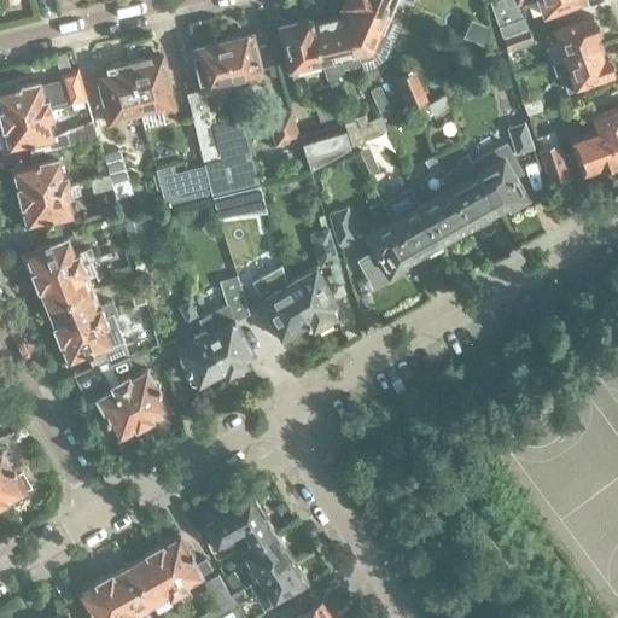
[(365,0),(349,0),(342,16),(344,16),(345,22),(348,22),(356,52),(369,50),(385,12),(366,5),(367,1),(365,0)]
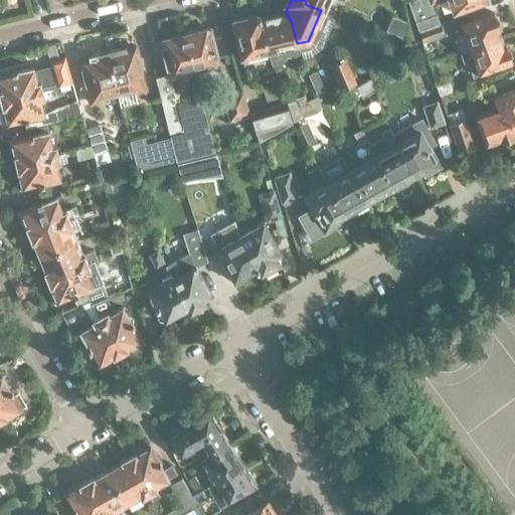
[(304,0),(306,1),(305,4),(321,10),(325,0),(304,0)]
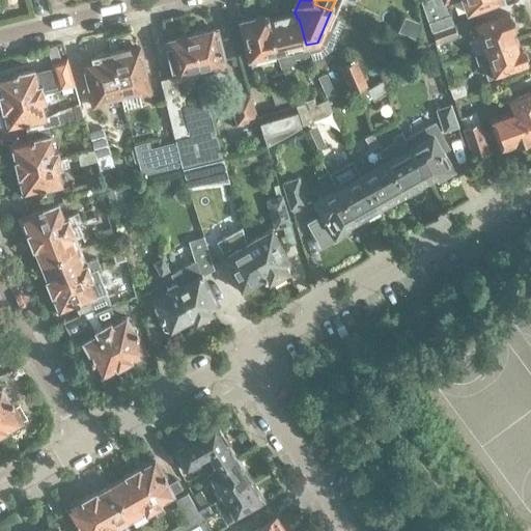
[(423,0),(421,1),(432,30),(453,23),(451,14),(449,15),(445,3),(454,0),(463,0),(467,10),(496,0),(423,0)]
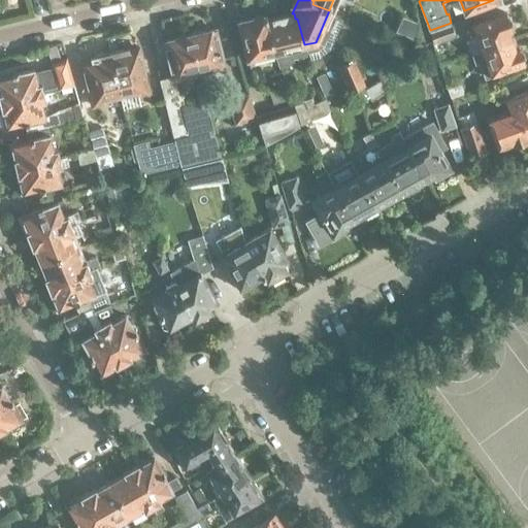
[(471,53),(477,51),(515,37),(510,26),(513,23),(509,17),(506,14),(505,12),(472,24),(476,35),(466,39),(471,53)]
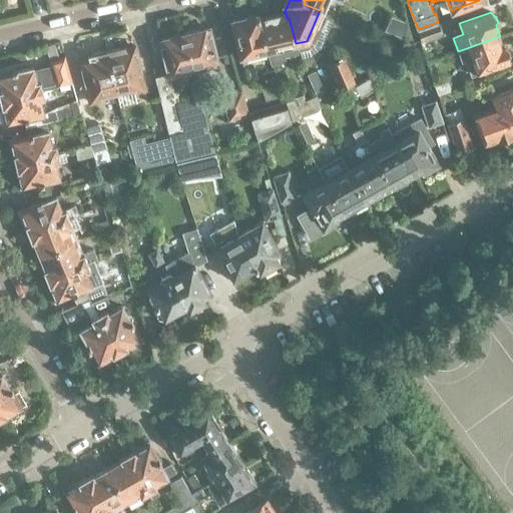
[(287,18),(286,13),(284,13),(260,19),(267,50),(273,65),(287,58),(286,55),(290,55),(290,56),(300,52),(296,44),(296,43),(289,18),(287,18)]
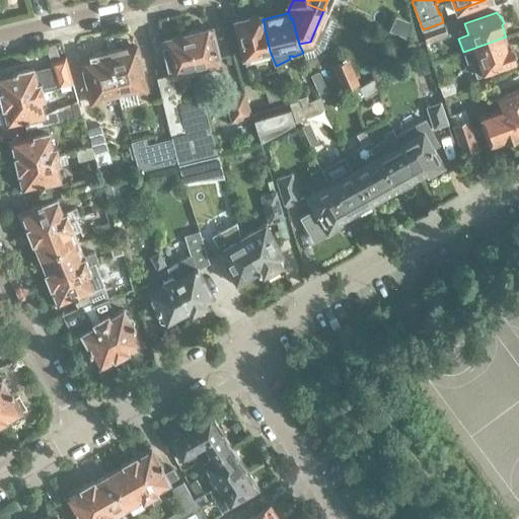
[(270,51),(263,19),(262,15),(236,21),(244,57),(270,51)]
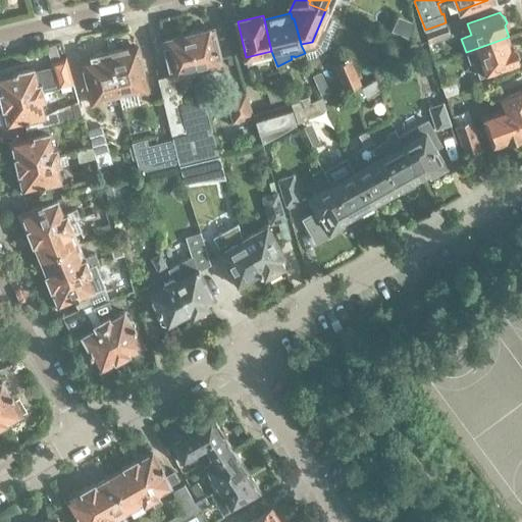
[(446,22),(425,30),(429,42),(450,34),(446,22)]
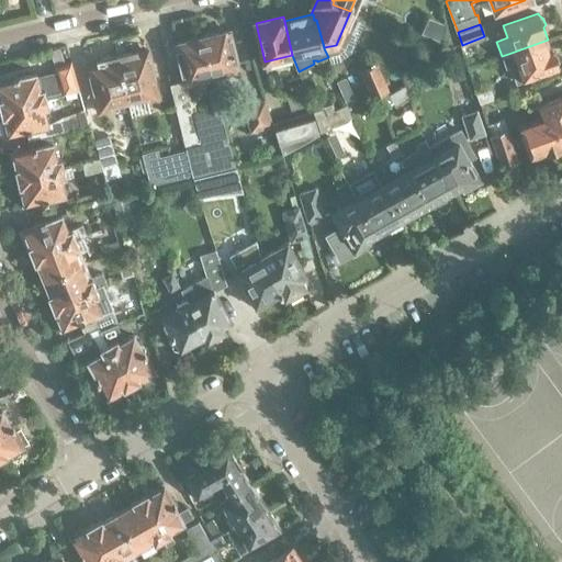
[(229,31),(203,37),(212,75),(238,68),(229,31)]
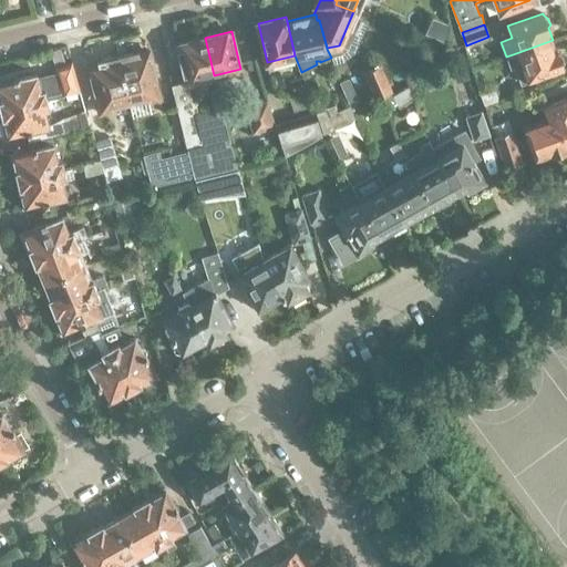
[(186,81),(187,81),(214,75),(205,38),(177,44),(186,81)]
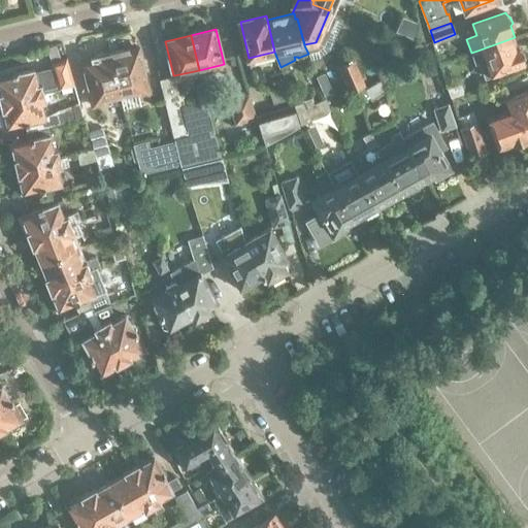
[(524,62),(523,59),(524,56),(522,50),(519,48),(515,37),(477,51),(481,61),(485,59),(490,74),(524,62)]
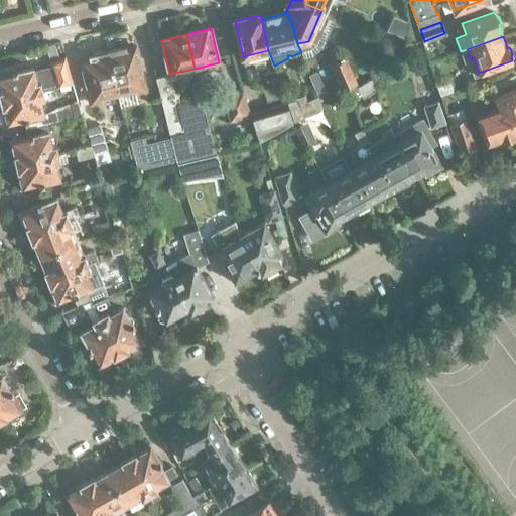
[(108,53),(119,96),(145,89),(135,46),(108,53)]
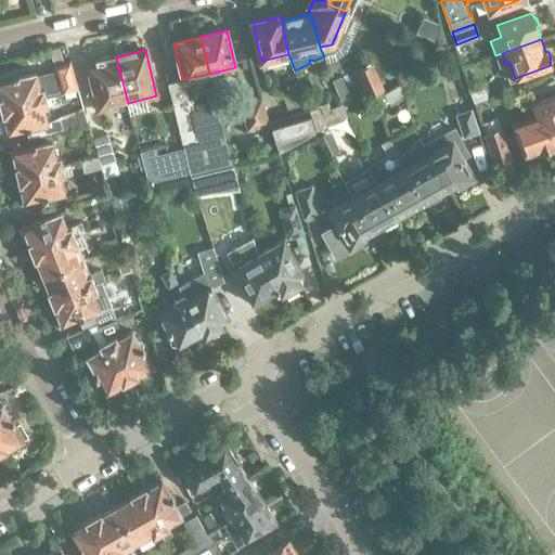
[(99,110),(127,103),(128,103),(116,57),(87,64),(99,110)]
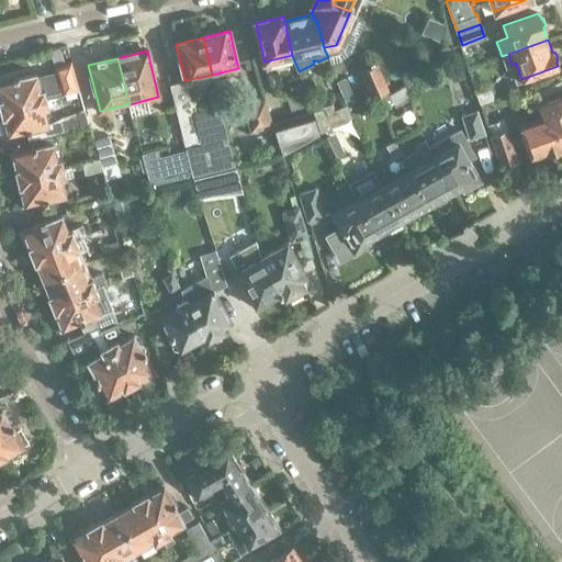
[(344,77),(360,70),(366,68),(363,63),(359,65),(359,63),(351,66),(351,68),(341,72),(344,77)]
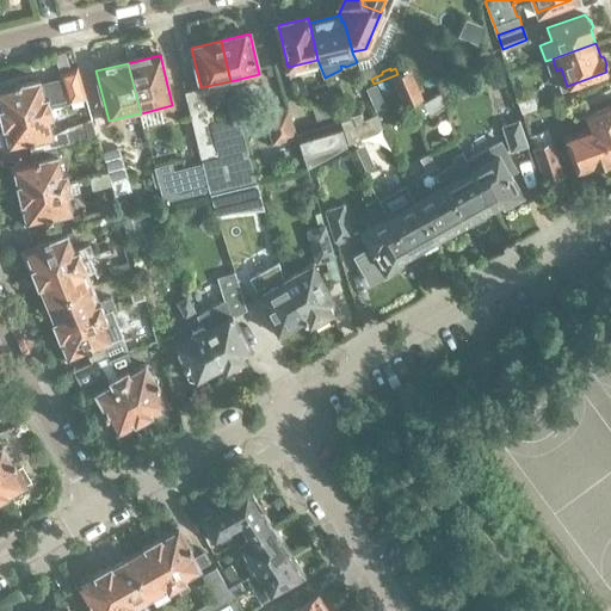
[(411,68),(397,74),(392,76),(401,99),(405,106),(424,98),(411,68)]
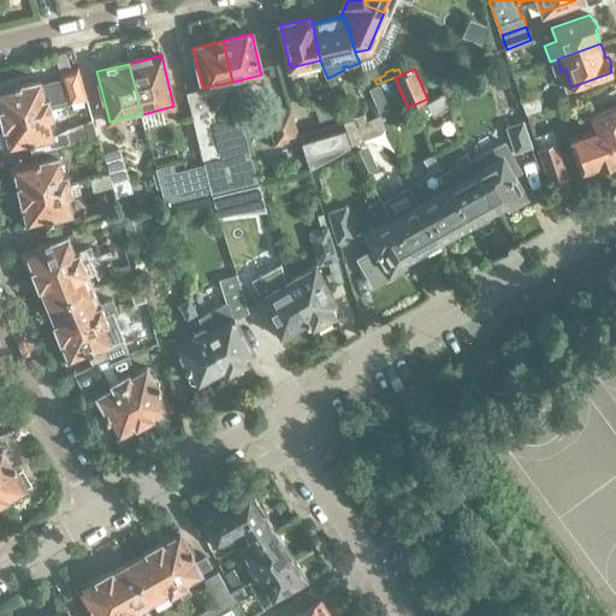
[(77,71),(64,76),(71,102),(86,99),(77,71)]
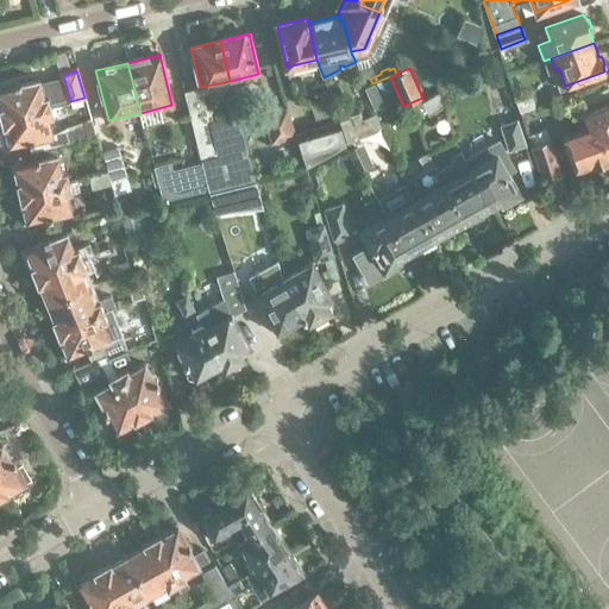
[(372,83),(365,87),(375,110),(400,99),(390,76),(372,83)]
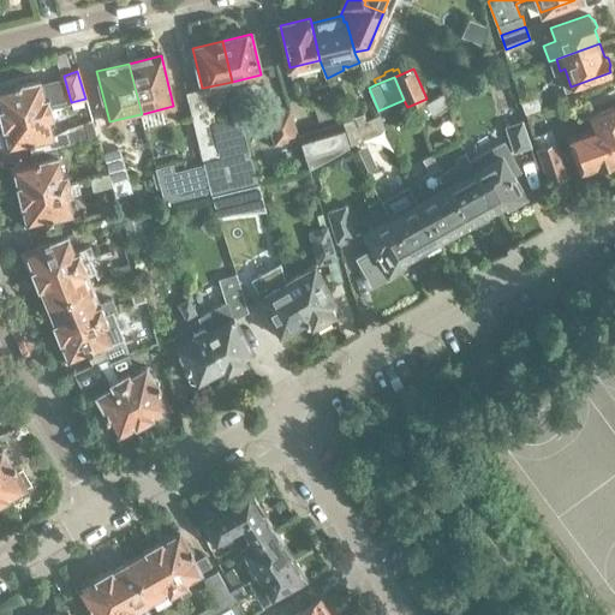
[(0,119),(47,108),(40,79),(0,89),(0,119)]
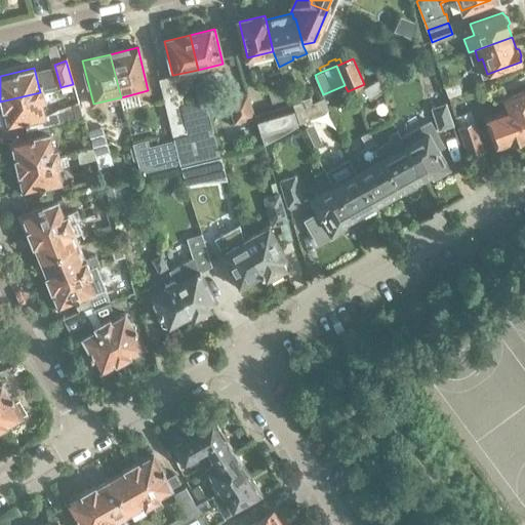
[(177,93),(173,76),(159,79),(172,137),(173,137),(174,140),(179,166),(195,162),(219,156),(204,98),(184,104),(180,92),(177,93)]
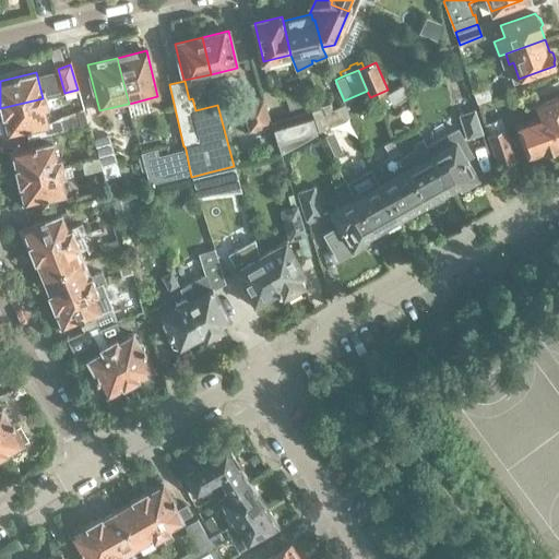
[(519,100),(532,95),(528,84),(514,90),(519,100)]
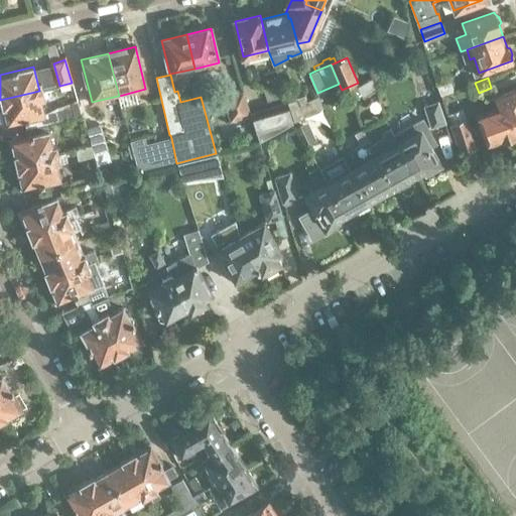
[(440,96),(455,90),(450,81),(436,86),(440,96)]
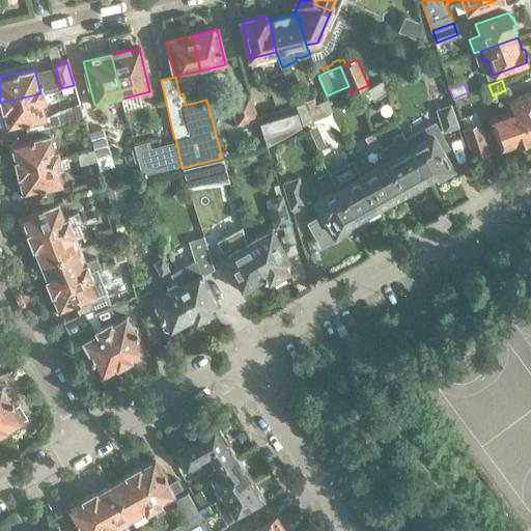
[(275,103),(292,99),(289,86),(272,91),(275,103)]
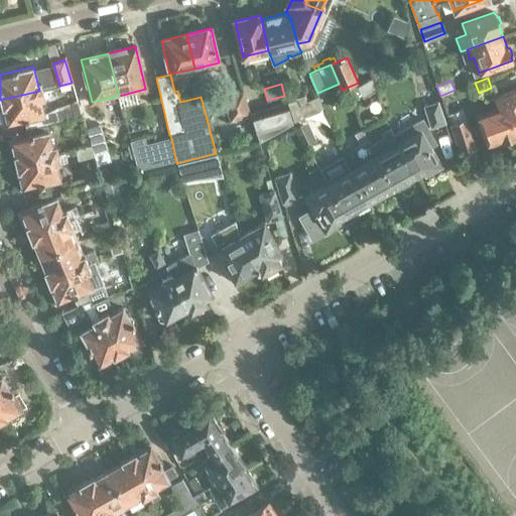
[(505,106),(515,132),(515,86),(492,95),(497,108),(505,106)]
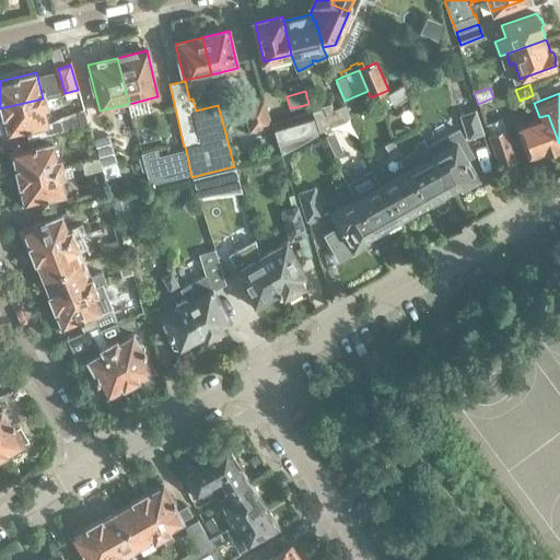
[(249,132),(272,125),(264,97),(241,105),(249,132)]
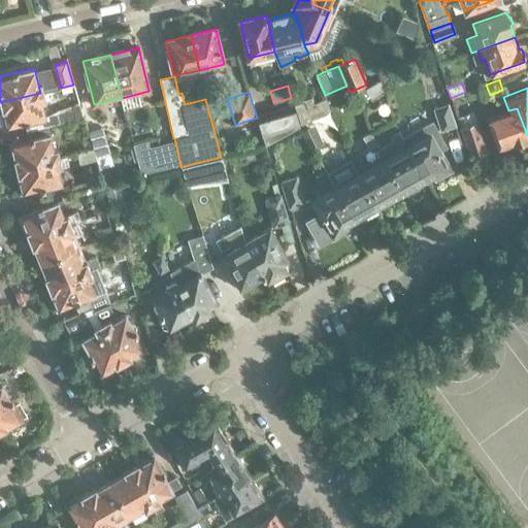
[(40,93),(0,102),(6,127),(25,123),(27,131),(48,126),(84,117),(79,102),(58,109),(45,116),(40,93)]
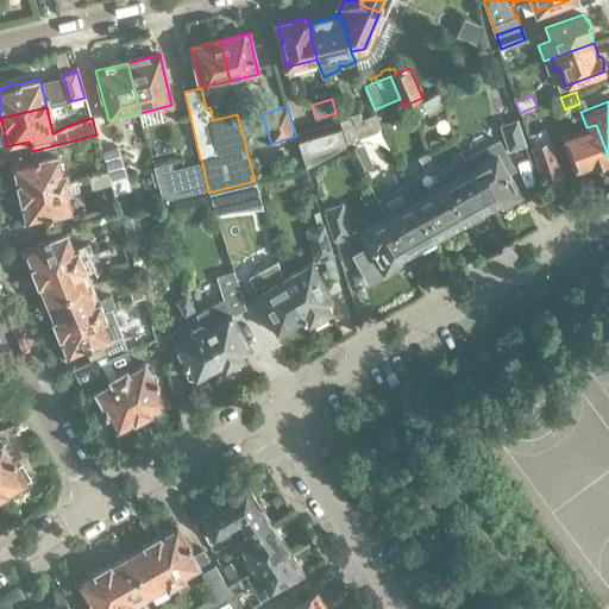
[(337,120),(345,145),(382,125),(377,112),(362,118),(360,113),(337,120)]
